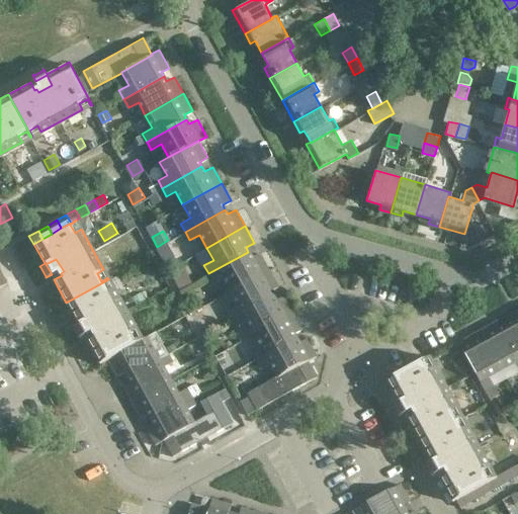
[(167,242),(157,248),(163,259),(174,254),(167,242)]
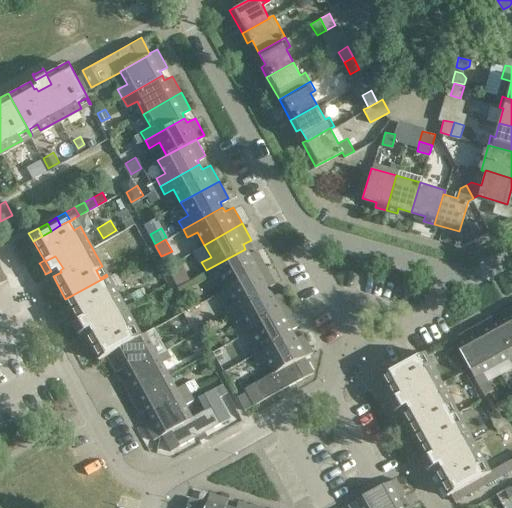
[(248,253),(245,249),(206,270),(210,278),(220,273),(227,286),(265,266),(256,249),(248,253)]
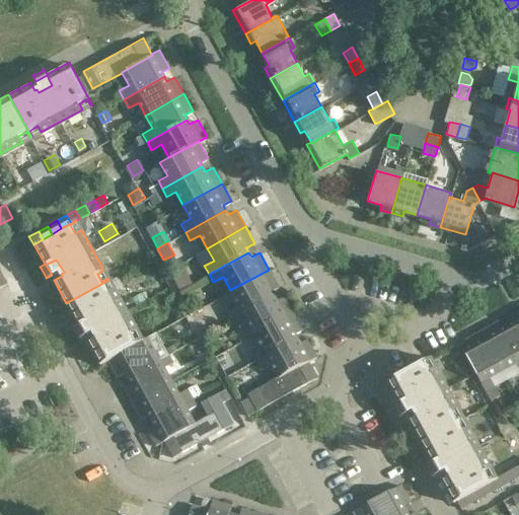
[(186,269),(172,276),(179,290),(193,283),(186,269)]
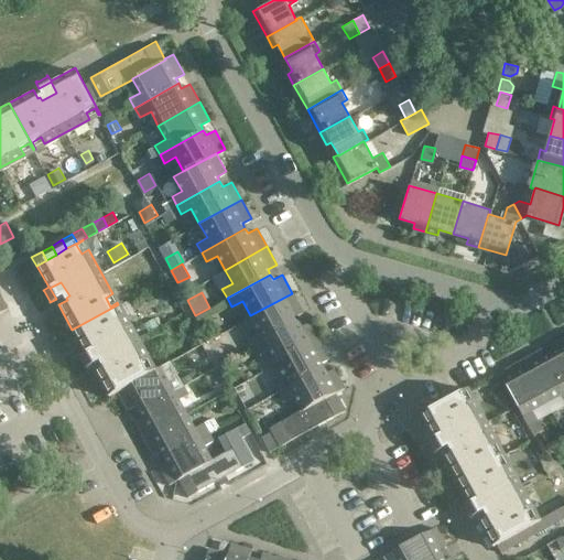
[(303,311),(292,293),(250,315),(258,331),(248,336),(252,345),(296,321),(294,315),(303,311)]
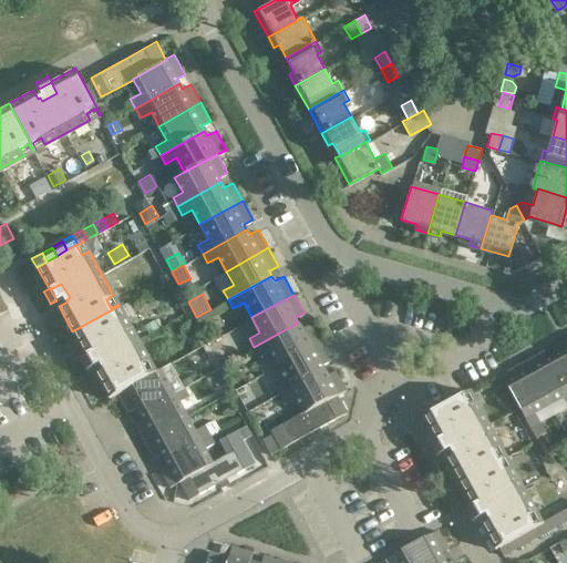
[(120,307),(119,306),(72,331),(84,354),(80,357),(81,358),(86,368),(86,369),(93,366),(86,355),(98,348),(105,364),(103,365),(104,367),(95,371),(109,397),(119,391),(155,371),(154,370),(154,369),(147,374),(143,365),(150,360),(124,316),(117,319),(113,310),(120,307)]
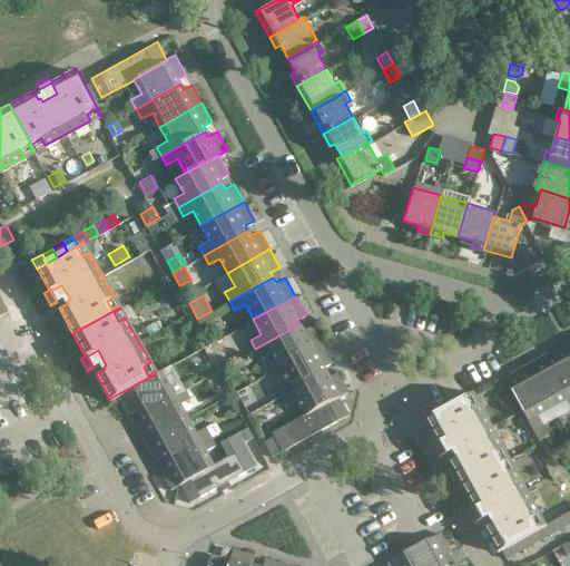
[(156,320),(147,324),(150,331),(159,327),(156,320)]
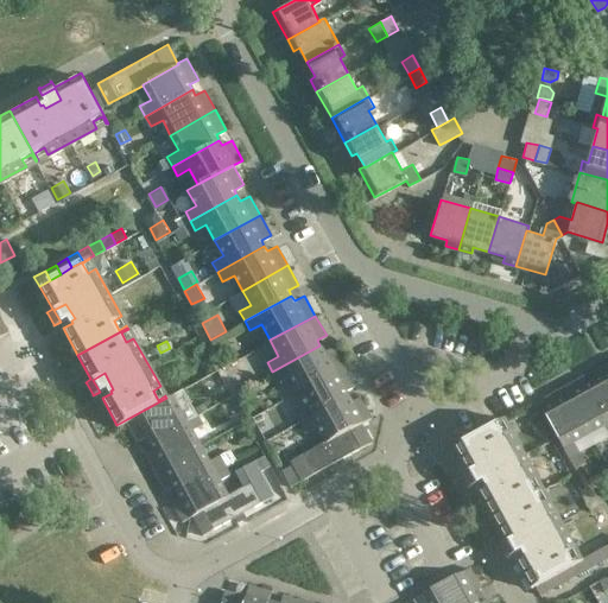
[(323,351),(320,346),(272,372),(278,381),(289,375),(298,391),(343,366),(333,346),(323,351)]
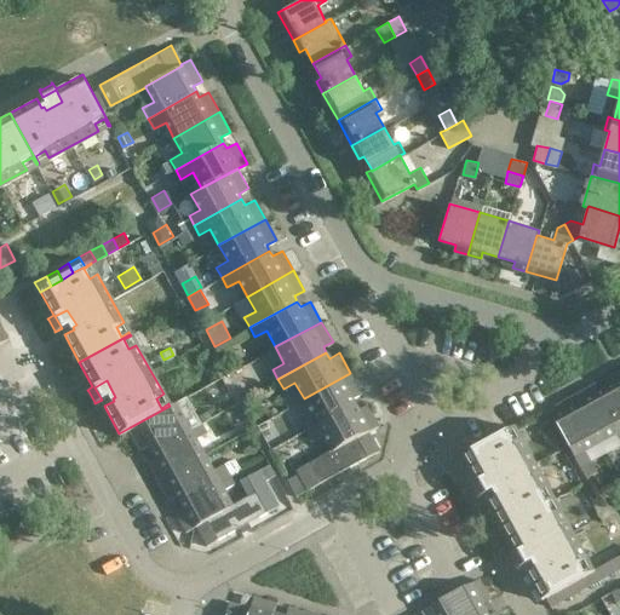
[(619,367),(606,375),(610,385),(606,388),(619,414),(619,367)]
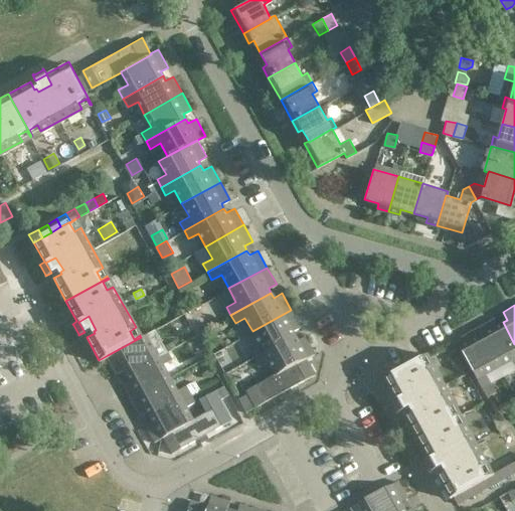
[(300,326),(291,310),(252,331),(260,344),(249,349),(254,357),(295,335),(292,331),(300,326)]
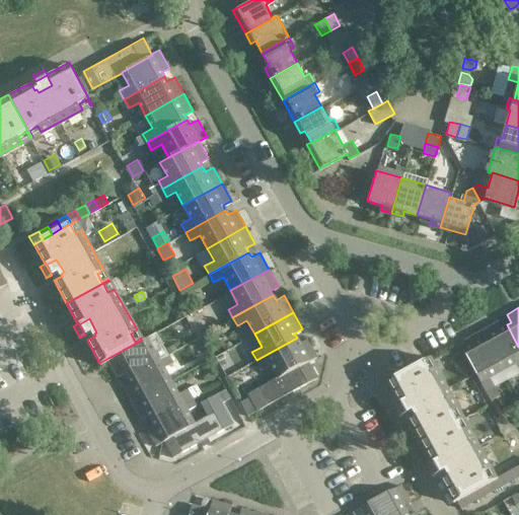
[(498,319),(480,328),(502,367),(515,360),(518,367),(518,347),(507,324),(502,327),(498,319)]
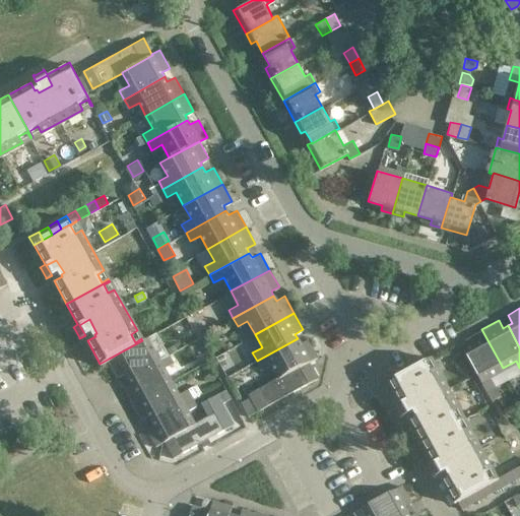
[(503,368),(481,329),(465,338),(469,346),(464,349),(485,389),(495,384),(490,375),(503,368)]
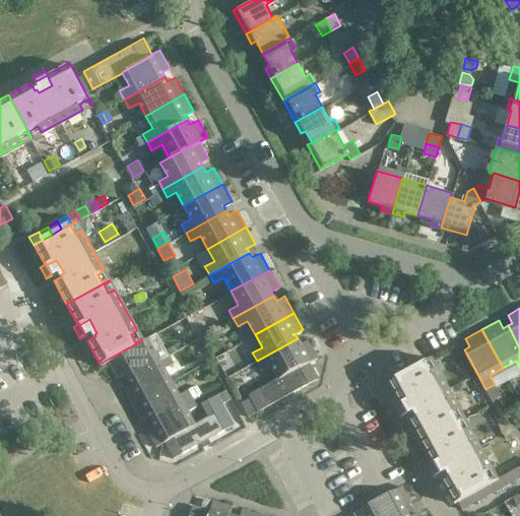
[(146,337),(141,339),(142,340),(109,359),(118,375),(125,370),(128,375),(168,355),(164,346),(153,351),(146,337)]
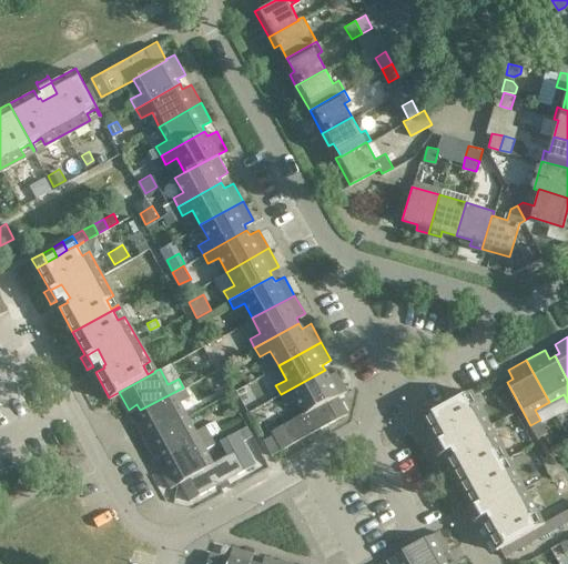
[(327,375),(325,370),(281,394),(285,403),(296,398),(304,411),(337,394),(347,390),(336,371),(327,375)]
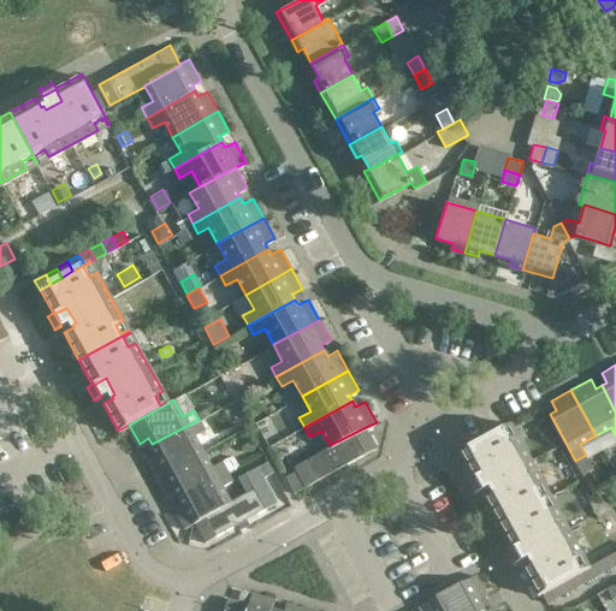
[(206,407),(197,411),(201,417),(209,413),(206,407)]
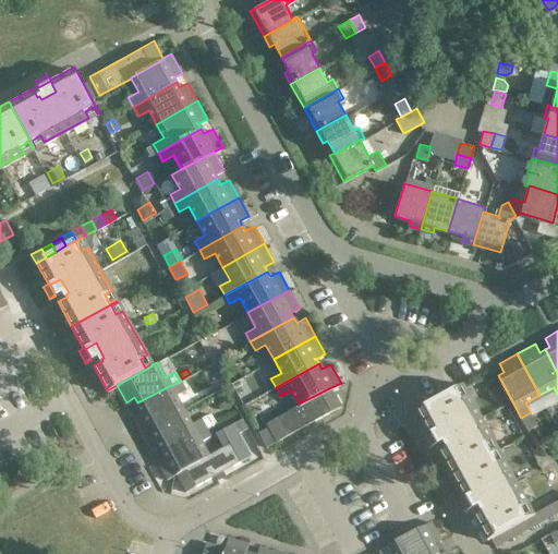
[(185,389),(180,381),(137,402),(140,408),(132,412),(142,431),(182,408),(174,395),(185,389)]
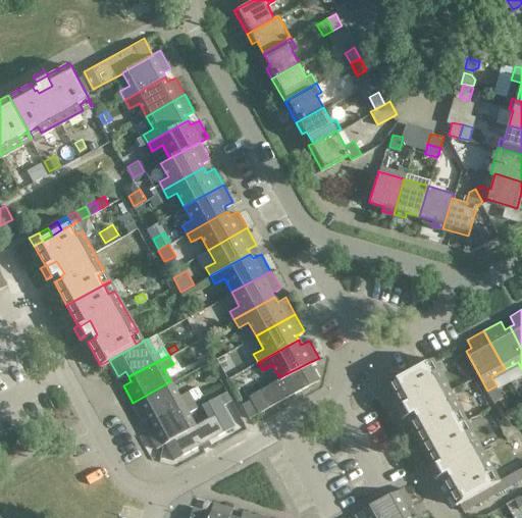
[(402,404),(397,407),(398,408),(398,407),(403,416),(403,417),(403,418),(409,414),(404,405),(413,399),(421,412),(417,414),(419,416),(411,420),(423,443),(466,419),(465,418),(459,421),(455,413),(460,410),(437,368),(431,371),(427,364),(433,360),(432,359),(389,381),(402,404)]
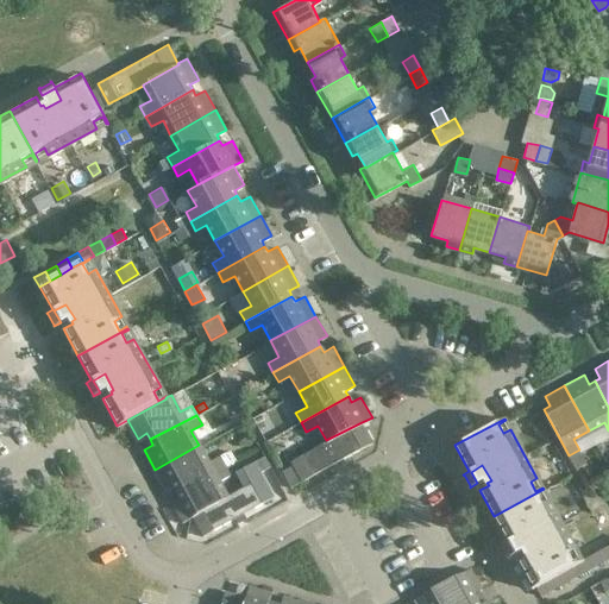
[(362,422),(326,440),(290,459),(302,479),(337,460),(371,440),(362,422)]
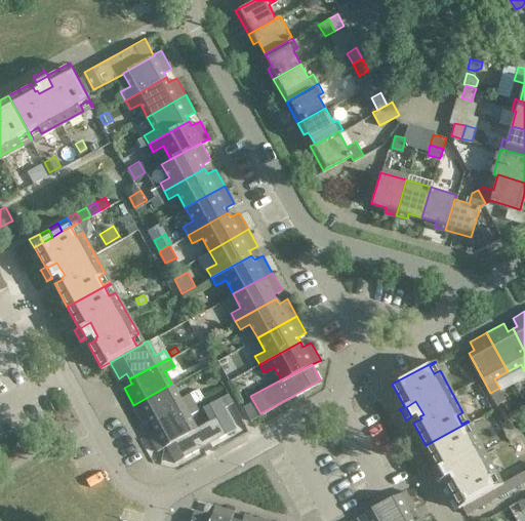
[(178,397),(171,384),(133,405),(143,422),(151,417),(153,423),(194,400),(189,392),(178,397)]
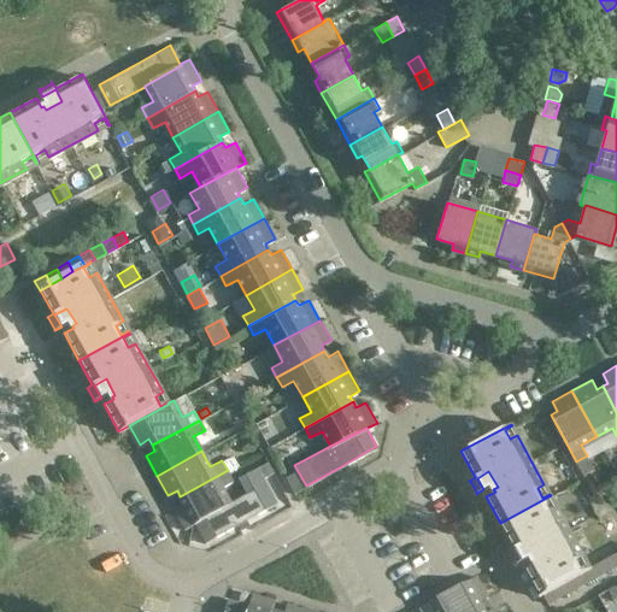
[(233,481),(228,470),(180,496),(183,501),(174,507),(184,527),(194,522),(230,502),(222,487),(233,481)]
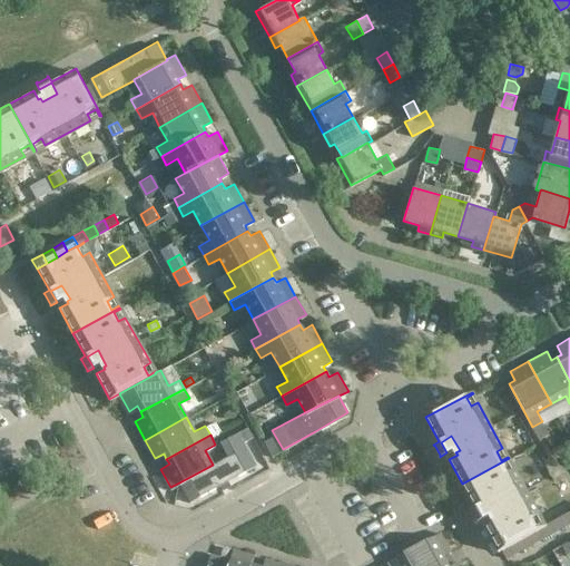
[(245,446),(213,465),(179,482),(189,500),(220,484),(222,487),(228,484),(226,480),(255,464),(245,446)]
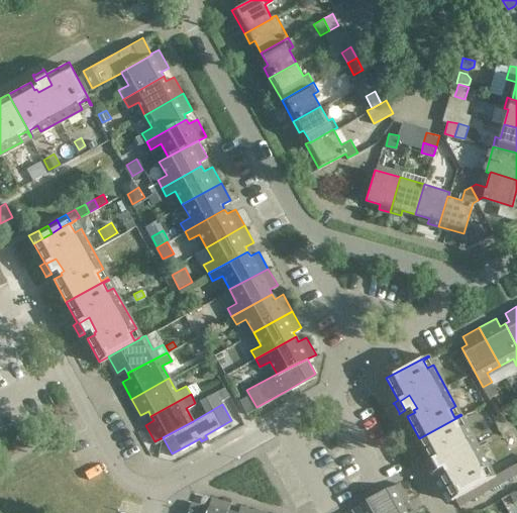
[(461,416),(461,415),(419,438),(430,459),(426,462),(426,464),(427,463),(432,472),(431,472),(432,473),(437,470),(432,460),(442,454),(449,468),(446,469),(447,472),(439,476),(452,499),(455,497),(464,492),(474,487),(483,481),(492,476),(494,475),(493,474),(487,477),(483,469),(489,466),(467,424),(459,427),(455,420),(461,416)]
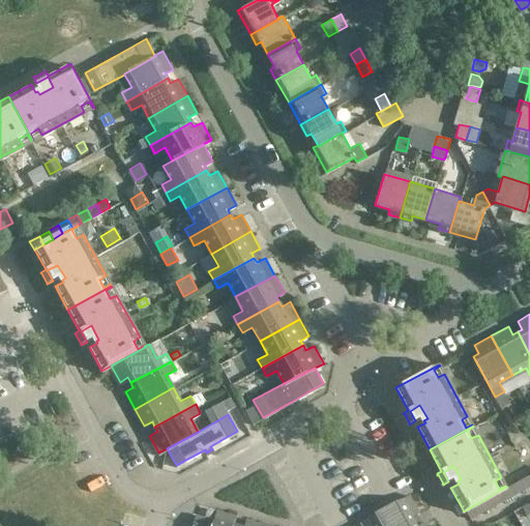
[(528,485),(524,477),(513,483),(518,490),(528,485)]
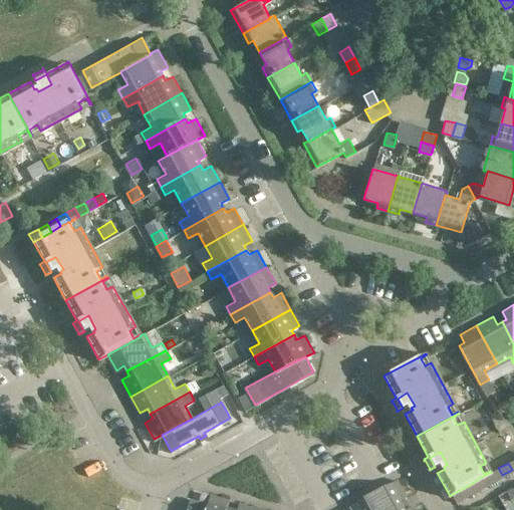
[(502,475),(498,468),(491,472),(489,473),(493,481),(502,475)]
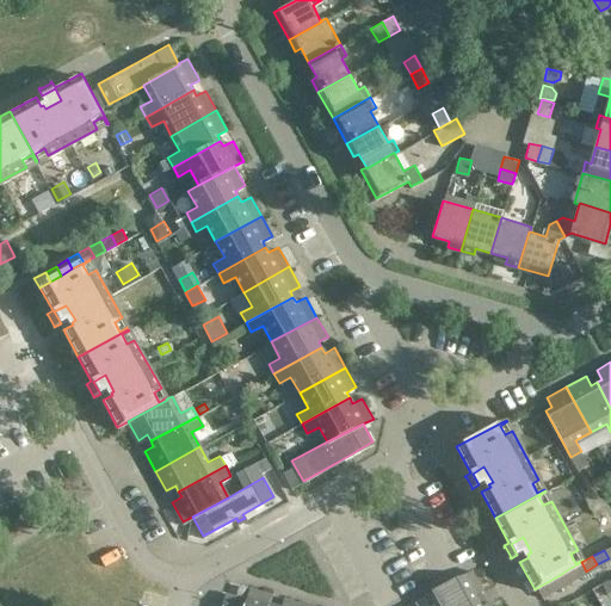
[(586,572),(581,562),(571,568),(575,577),(586,572)]
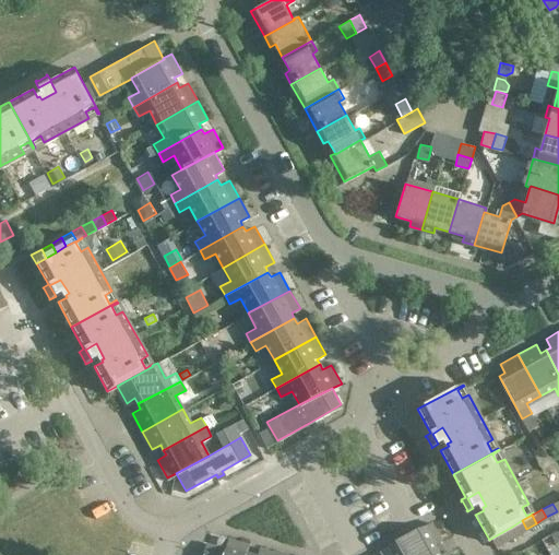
[(526,529),(522,520),(512,527),(516,534),(526,529)]
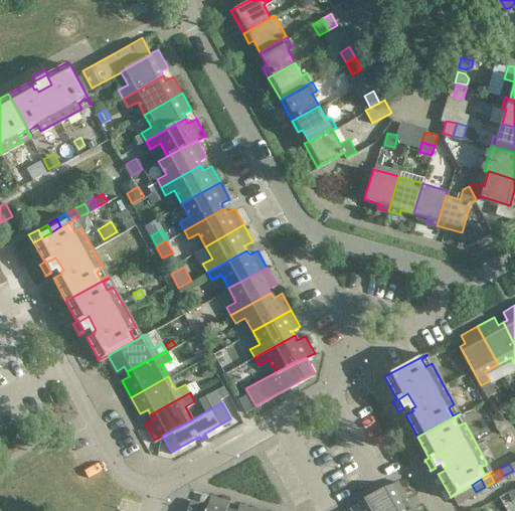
[(391,510),(402,506),(399,501),(406,497),(397,480),(359,500),(365,510),(391,510)]
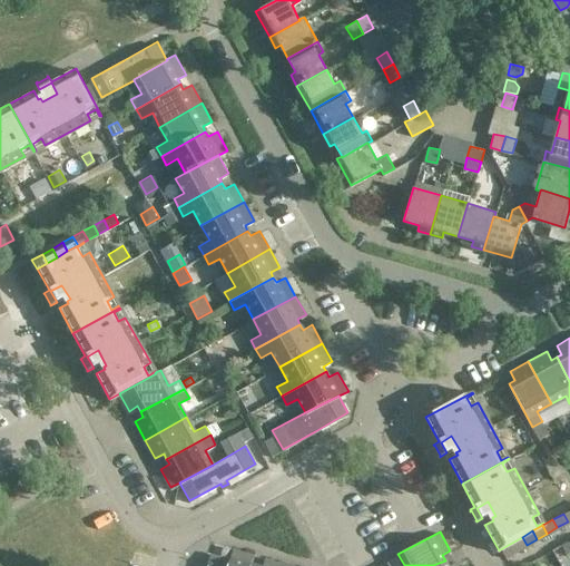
[(527,545),(522,537),(512,543),(517,550),(527,545)]
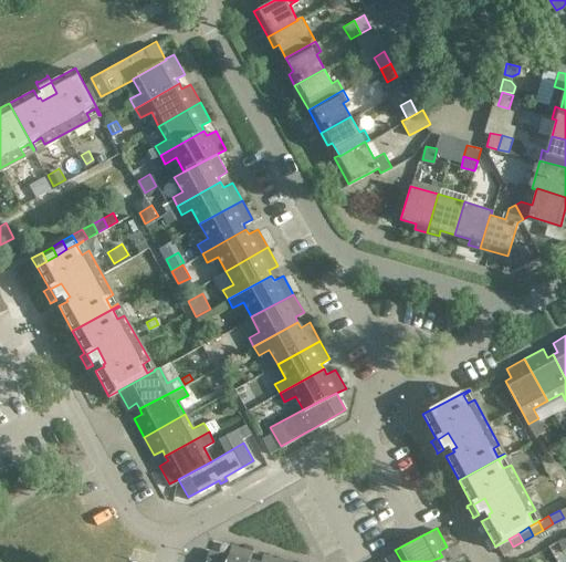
[(513,547),(509,539),(499,544),(503,552),(513,547)]
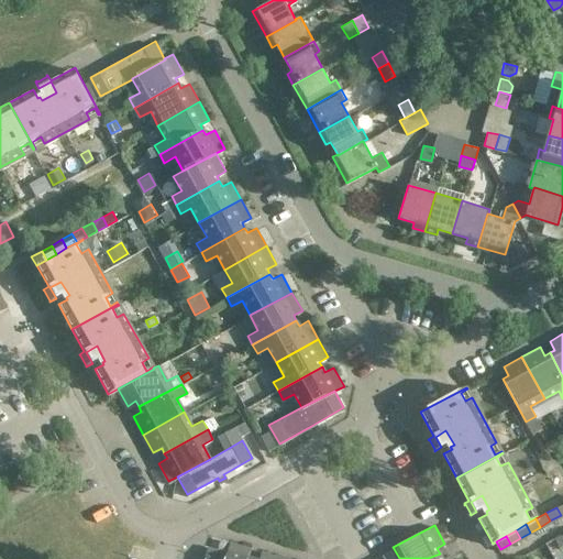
[(230,541),(227,551),(228,551),(225,558),(252,558),(254,557),(249,555),(251,547),(230,541)]
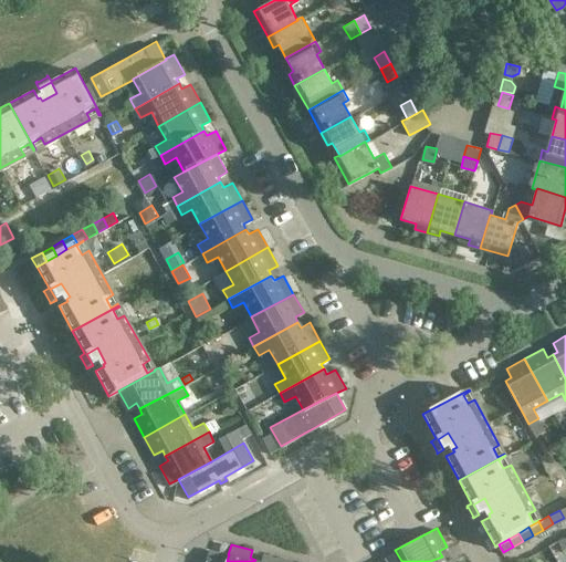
[(209,549),(205,561),(227,561),(229,554),(228,554),(209,549)]
